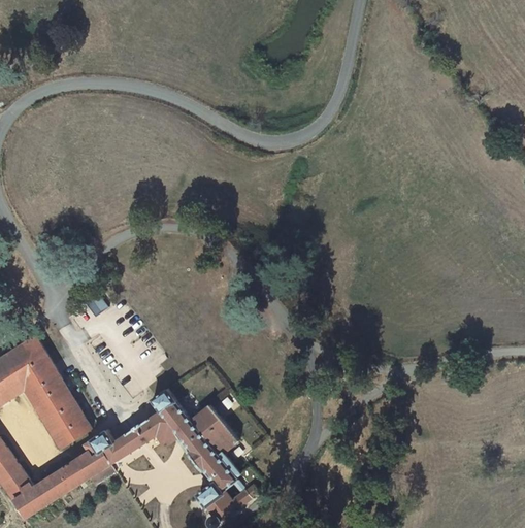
[(86,305),(94,316),(106,305),(98,296),(86,305)]
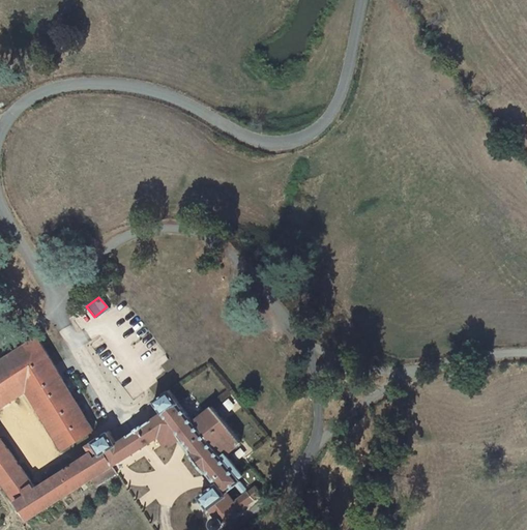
[(224,454),(239,442),(210,406),(191,421),(169,392),(170,391),(167,388),(163,391),(164,392),(155,399),(154,398),(150,400),(152,404),(153,403),(159,412),(114,442),(108,434),(109,434),(107,430),(103,433),(96,438),(95,437),(90,440),(91,441),(84,445),(88,452),(91,457),(77,466),(74,462),(34,488),(0,439),(0,378),(11,371),(24,391),(60,450),(92,431),(35,335),(0,358),(0,483),(26,520),(77,489),(90,479),(94,488),(120,471),(115,464),(121,460),(157,437),(165,448),(179,439),(189,453),(188,454),(201,471),(202,470),(213,484),(197,496),(212,517),(209,520),(209,521),(208,522),(208,523),(208,524),(208,525),(209,526),(210,528),(211,529),(212,529),(214,529),(216,529),(218,529),(221,527),(228,521),(230,523),(232,522),(230,520),(237,513),(236,512),(253,500),(252,499),(260,492),(255,486),(247,492),(237,479),(240,476),(224,454)]
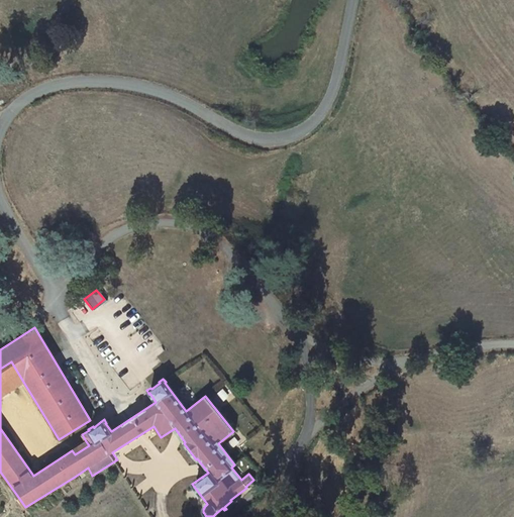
[(0,397),(23,382),(11,362),(0,369),(0,397)]
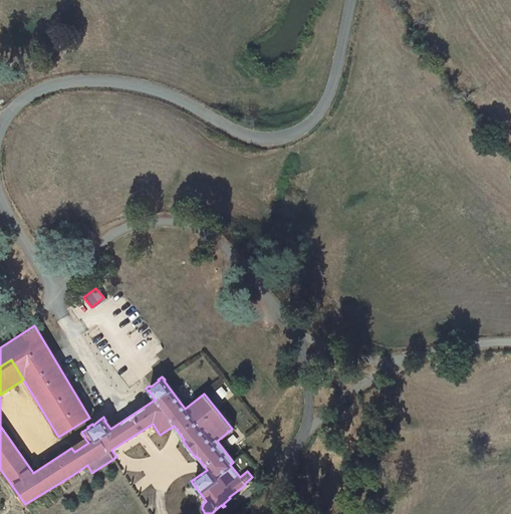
[(85,439),(71,448),(74,452),(88,443),(85,439)]
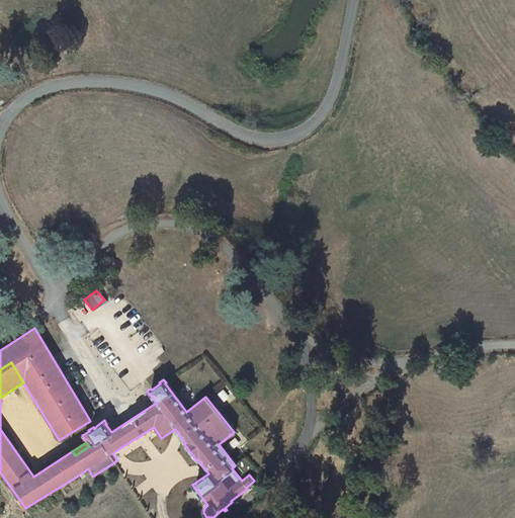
[(122,457),(118,449),(112,453),(117,460),(122,457)]
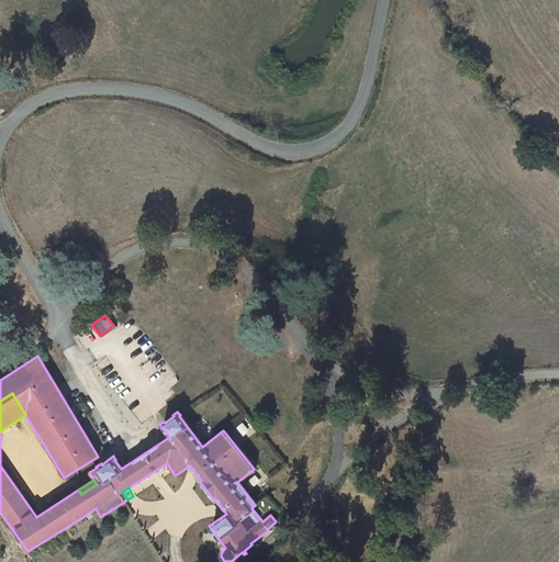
[(86,526),(100,517),(96,508),(81,518),(86,526)]
